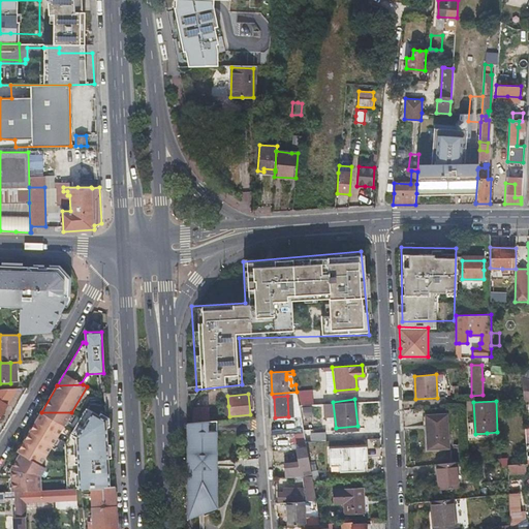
[(106,419),(86,408),(65,443),(67,489),(75,489),(91,488),(110,487),(106,419)]
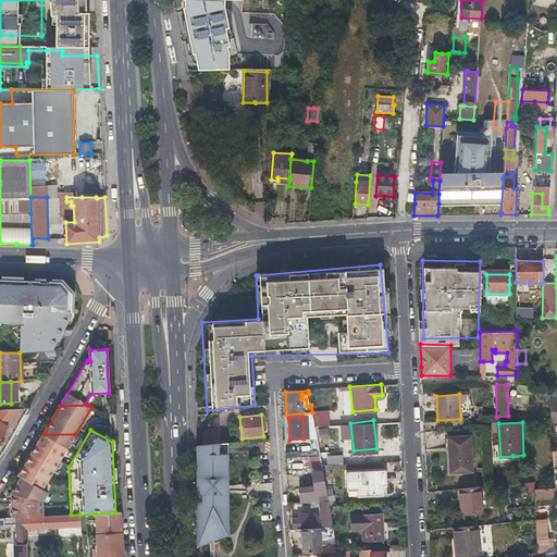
[(339,444),(339,432),(330,433),(330,445),(339,444)]
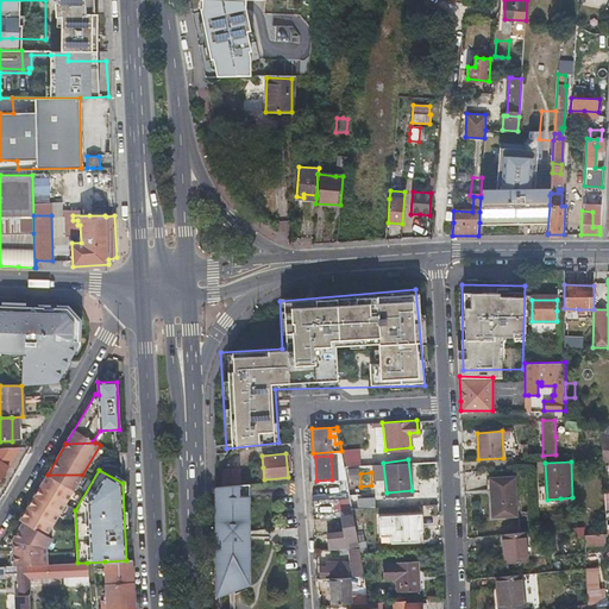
[(82,475),(48,475),(27,509),(63,507),(82,475)]
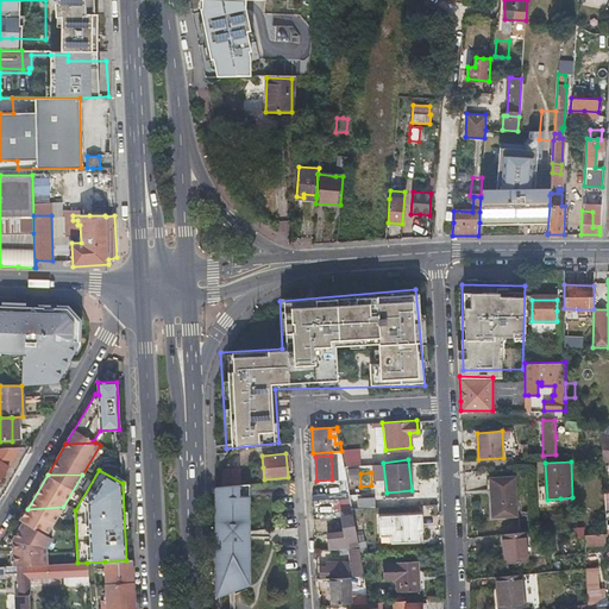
[(491,519),(504,518),(516,518),(514,478),(490,479),(491,519)]
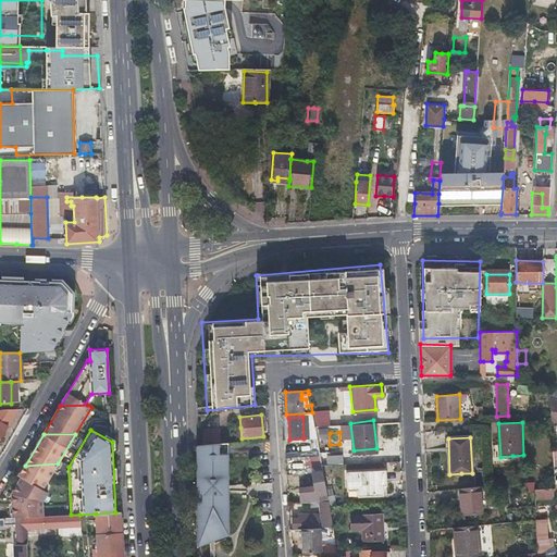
[(227,443),(195,445),(196,546),(227,534),(227,491),(221,490),(221,485),(227,485),(227,443)]
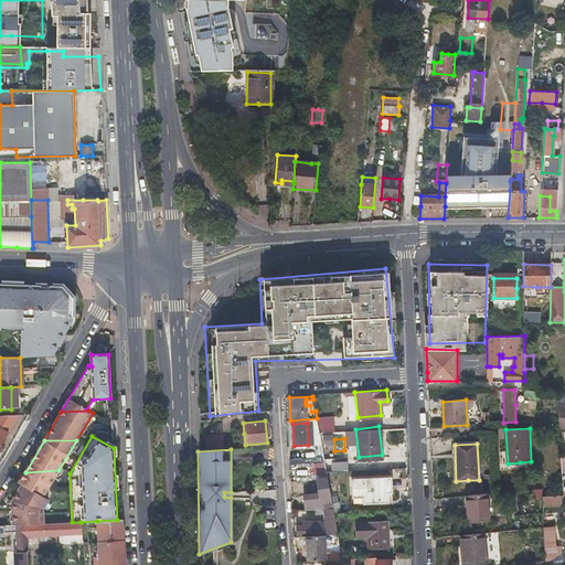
[(332,470),(349,470),(348,461),(332,462),(332,470)]
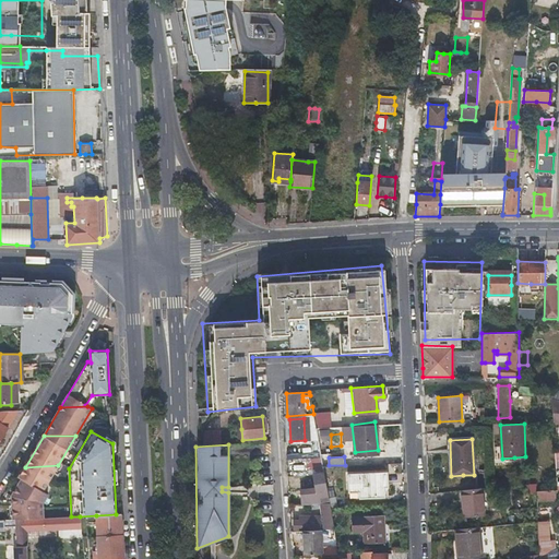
[(58,465),(25,467),(19,477),(22,479),(14,492),(43,491),(58,465)]
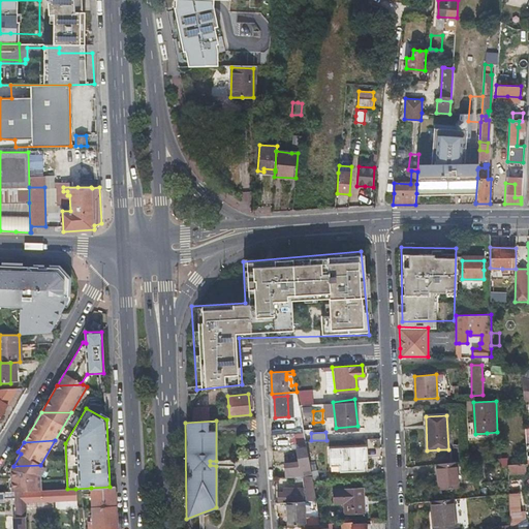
[(339,470),(362,468),(361,457),(363,457),(362,444),(328,446),(329,465),(338,465),(339,470)]
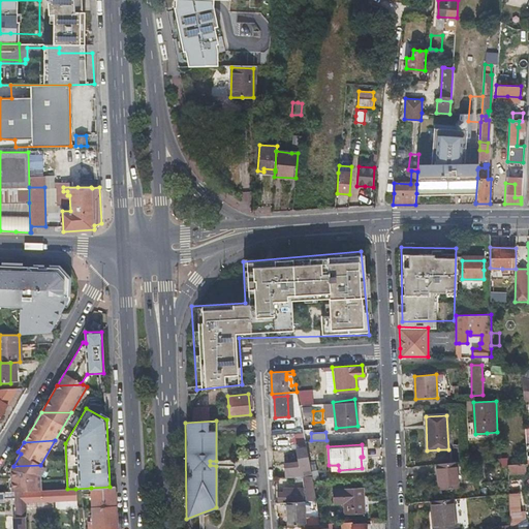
[(299,466),(308,465),(308,464),(305,447),(296,448),(299,466)]
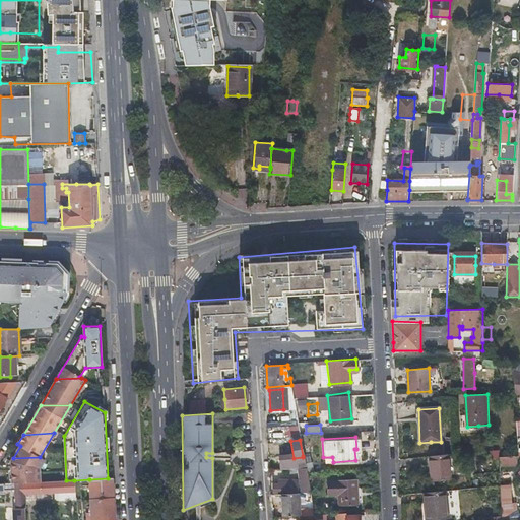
[(430,456),(431,469),(432,482),(450,480),(448,454),(430,456)]
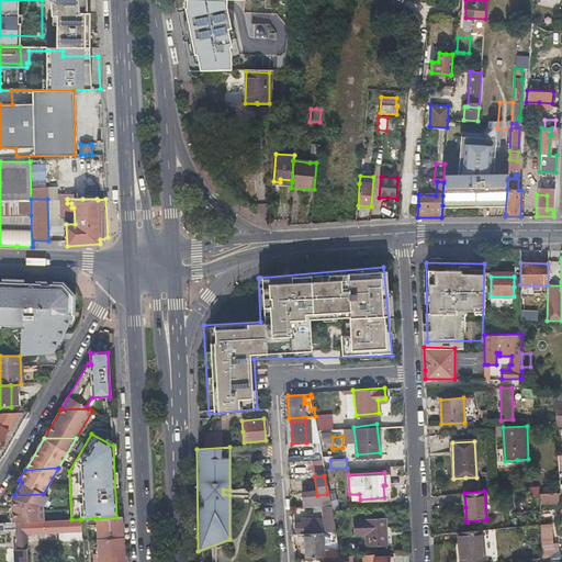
[(43,494),(14,495),(12,498),(13,521),(25,521),(44,520),(43,506),(48,497),(43,494)]
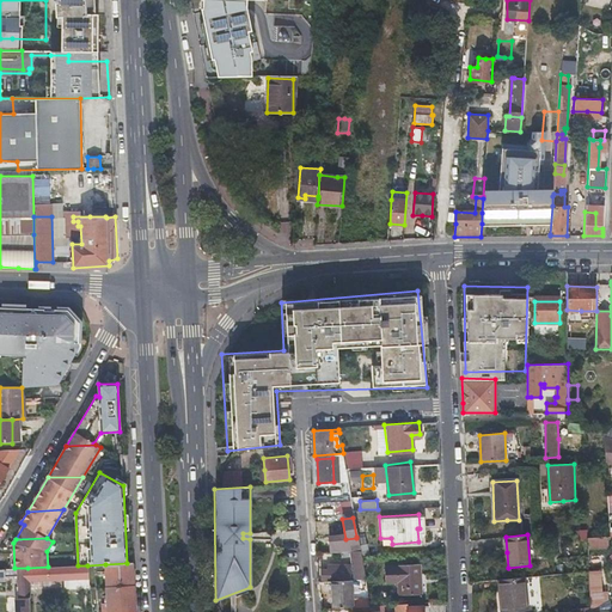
[(357,548),(356,538),(346,539),(330,542),(331,552),(342,551),(341,550),(357,548)]
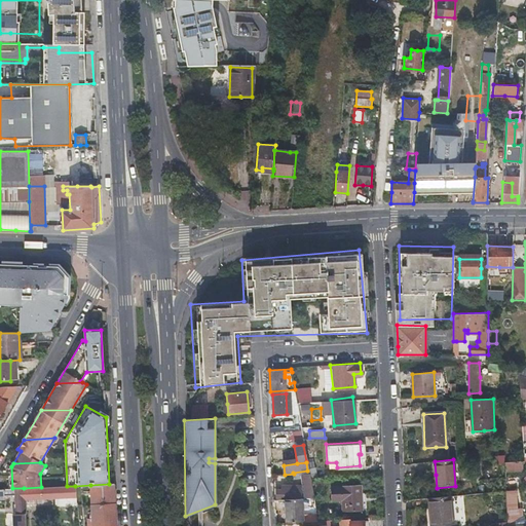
[(295,497),(296,498),(299,498),(300,498),(306,497),(305,496),(312,495),(308,473),(301,474),(302,484),(303,486),(280,487),(280,491),(276,491),(276,498),(295,497)]
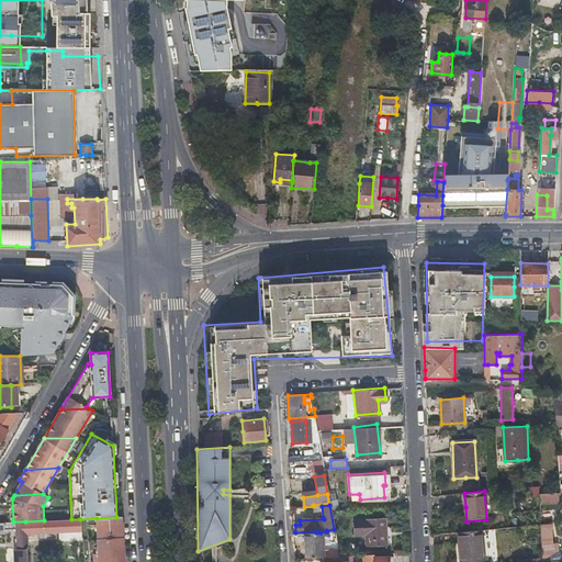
[(385,543),(384,529),(383,516),(364,517),(364,519),(352,519),(353,534),(366,532),(367,544),(385,543)]
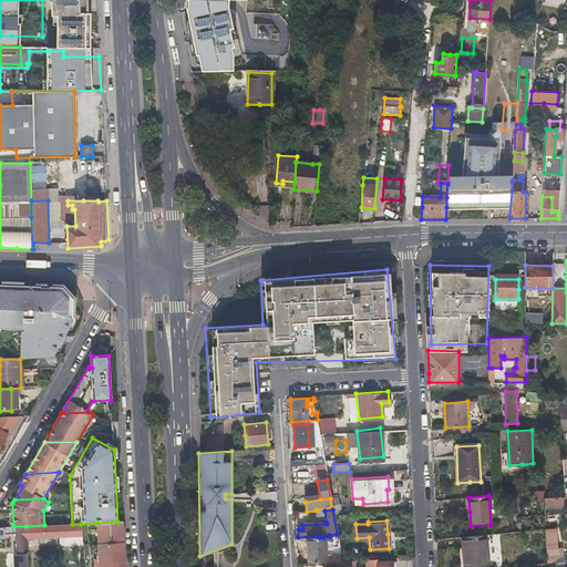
[(122,566),(125,566),(123,522),(117,522),(98,523),(98,538),(94,538),(94,543),(98,542),(99,566),(122,566)]
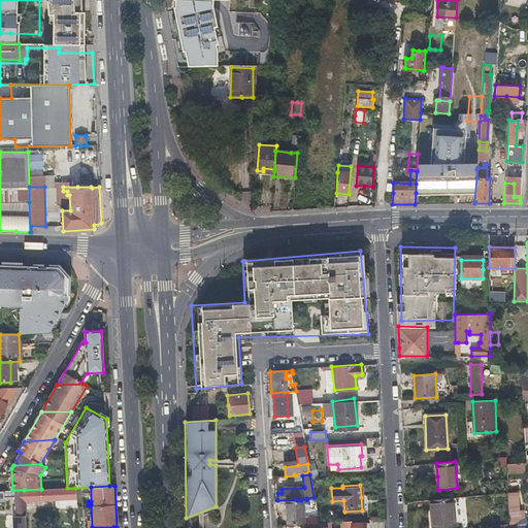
[(24,490),(24,502),(55,500),(55,508),(77,507),(75,488),(67,488),(41,489),(24,490)]
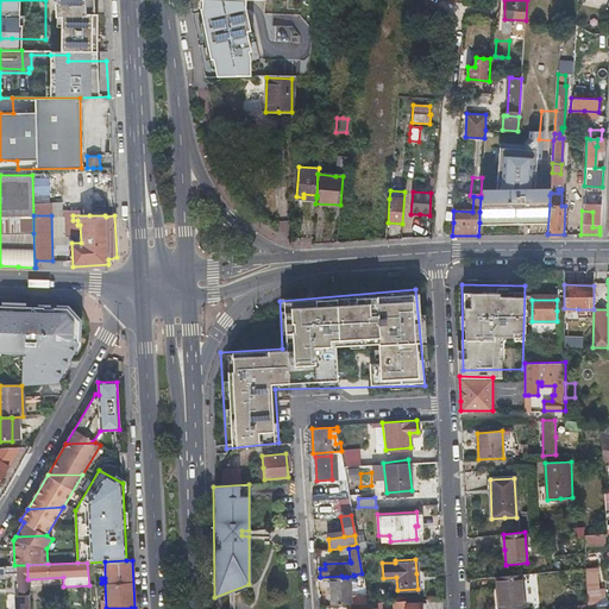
[(14,565),(5,566),(5,572),(19,571),(19,595),(16,596),(16,608),(29,608),(27,579),(27,565),(14,565)]
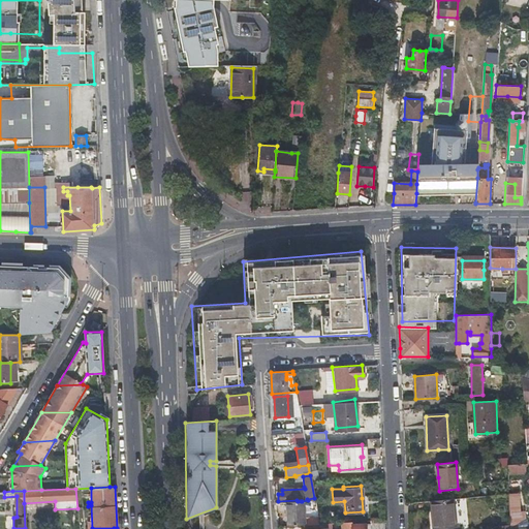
[(509,493),(510,514),(522,514),(521,493),(509,493)]
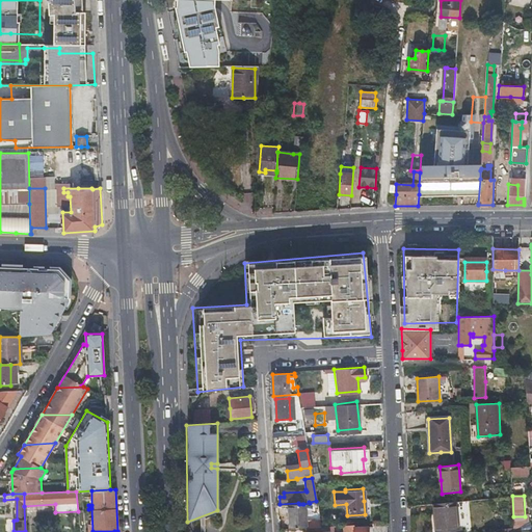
[(433,505),(435,519),(436,531),(446,531),(460,530),(457,502),(433,505)]
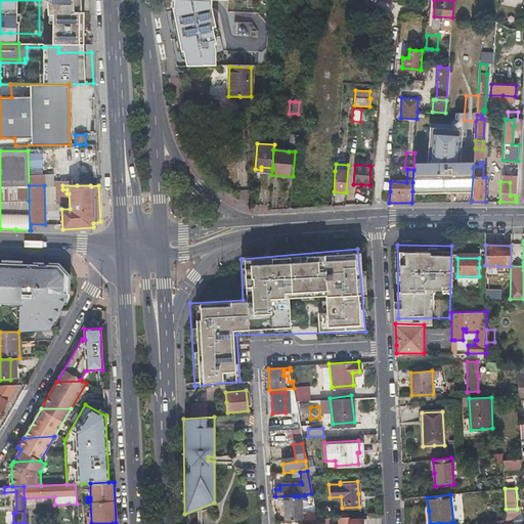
[(298,496),(295,496),(282,497),(285,521),(301,520),(299,496),(298,496)]
